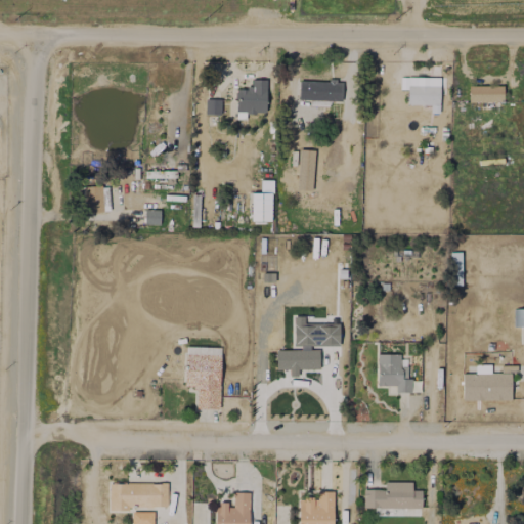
[(406,76),(439,77),(438,89),(439,89),(439,94),(438,94),(438,104),(406,104),(406,76)]
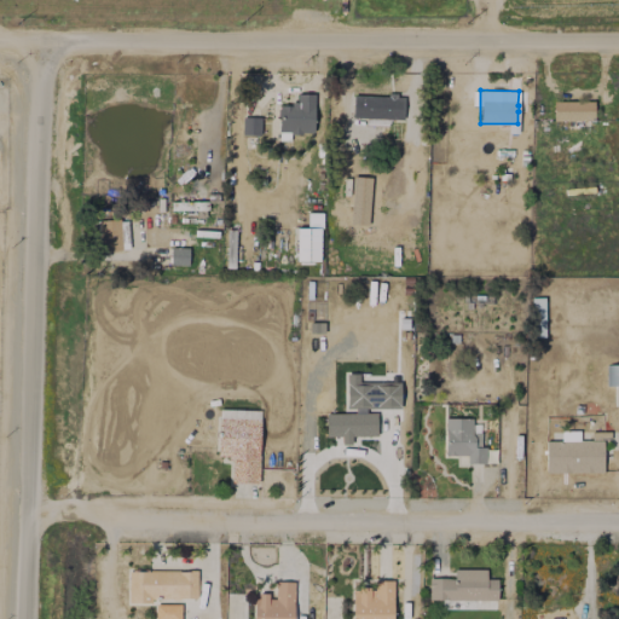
[(388,119),(403,119),(403,98),(397,98),(397,92),(386,92),(386,97),(380,97),(379,93),(375,93),(374,96),(353,96),(352,116),(364,116),(364,117),(365,117),(365,126),(388,126),(388,119)]
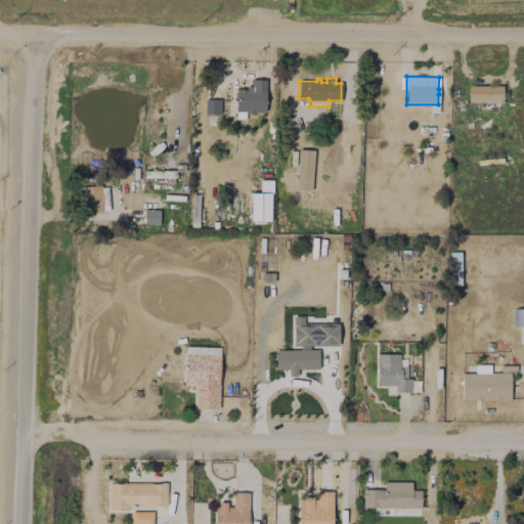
[(265,80),(251,79),(251,88),(235,88),(235,113),(265,113),(265,80)]
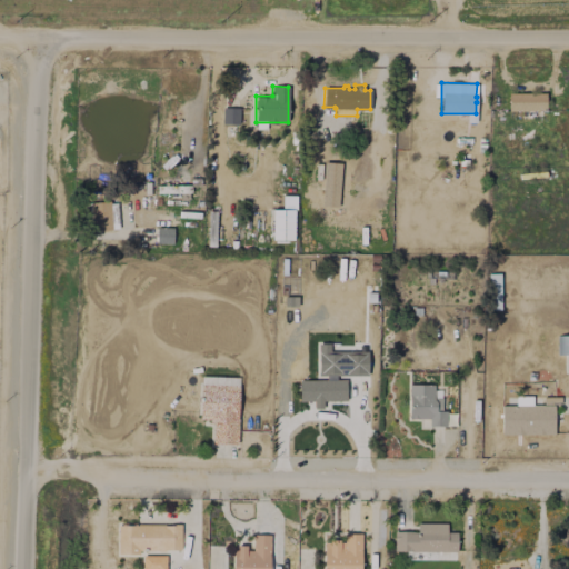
[(508,92),(545,92),(546,110),(508,110),(508,92)]
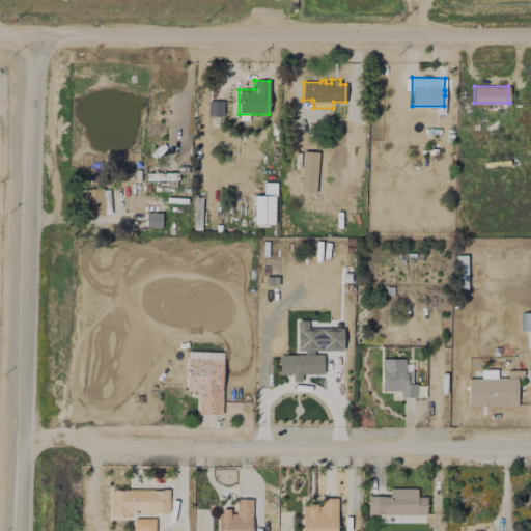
[(223,116),(223,101),(207,100),(207,116),(223,116)]
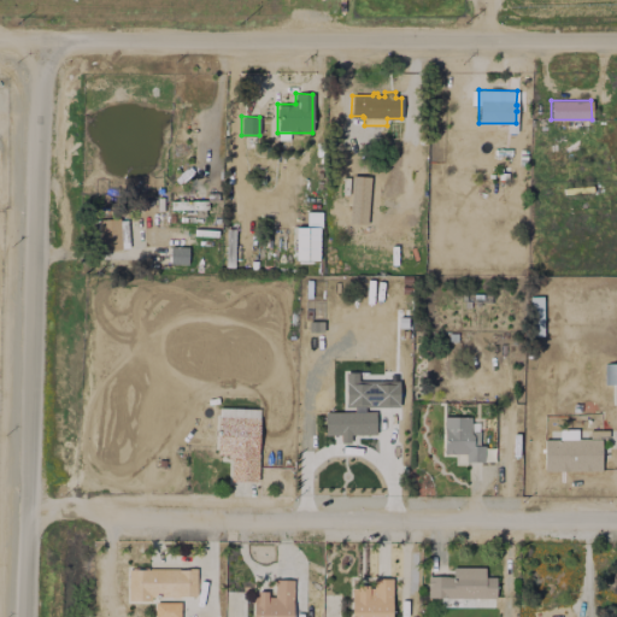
[(99,250),(121,248),(121,218),(98,219),(99,250)]
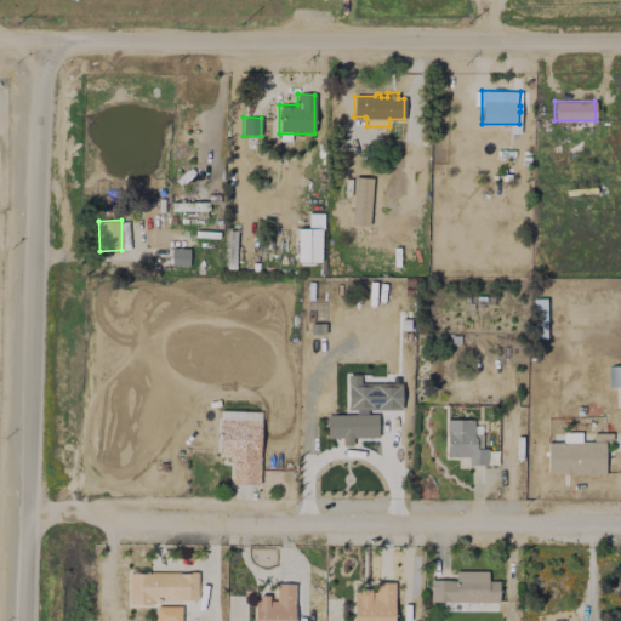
[(189,249),(171,248),(171,265),(188,266),(189,249)]
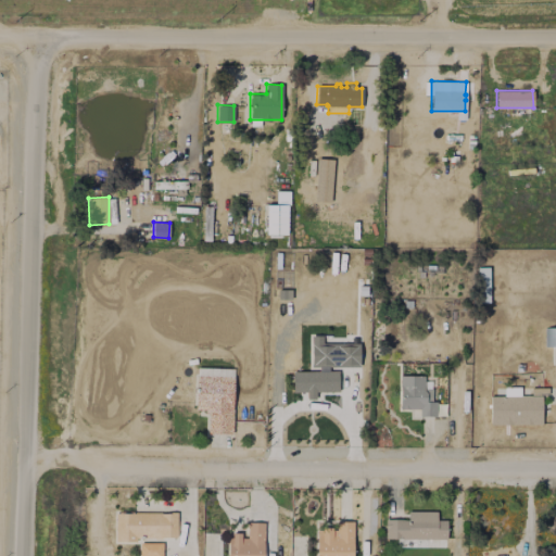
[(478,277),(479,277),(480,293),(489,293),(488,267),(478,267),(478,277)]
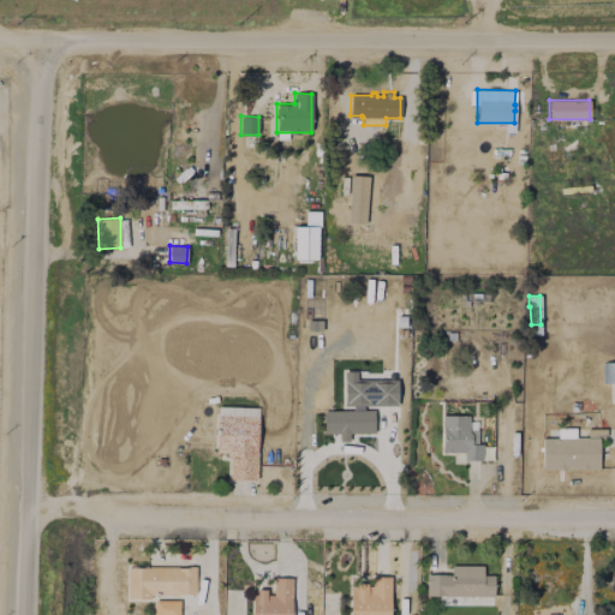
[(614,382),(614,369),(605,368),(604,374),(607,375),(607,381),(614,382)]
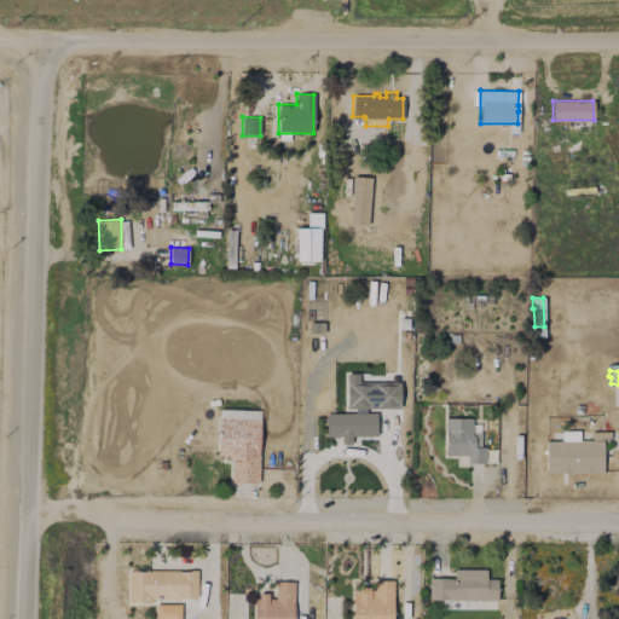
[(345,408),(399,409),(399,382),(358,382),(359,372),(346,372),(345,408)]
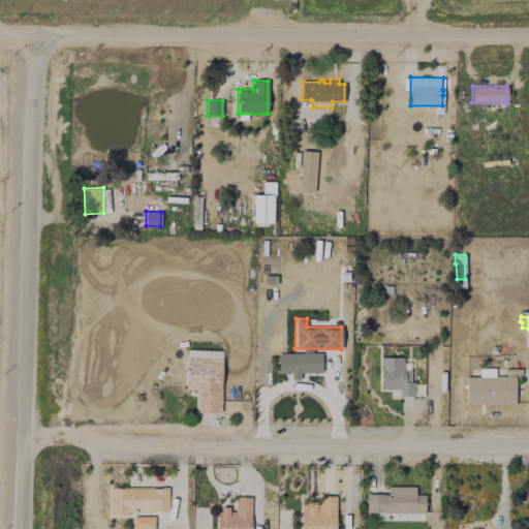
[(321,352),(278,353),(278,373),(291,373),(291,379),(300,379),(300,372),(321,372),(321,352)]
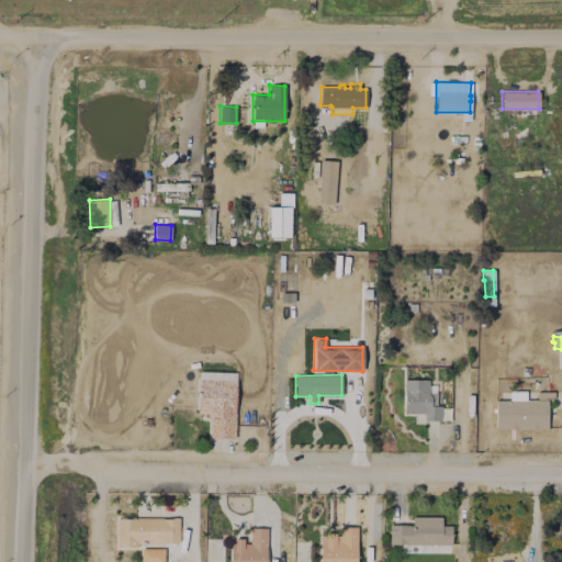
[(423,413),(423,422),(440,420),(440,405),(436,405),(436,393),(428,393),(428,379),(403,380),(404,414),(423,413)]
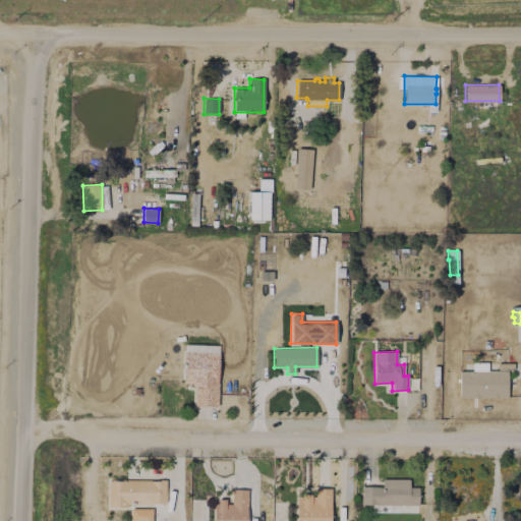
[(459,370),(459,398),(508,397),(507,370),(486,370),(486,362),(472,363),(472,370),(459,370)]
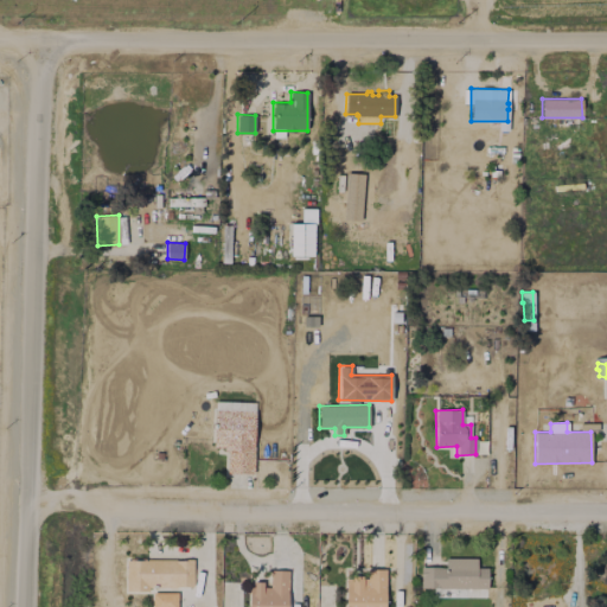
[(125,560),(126,589),(193,588),(192,558),(125,560)]
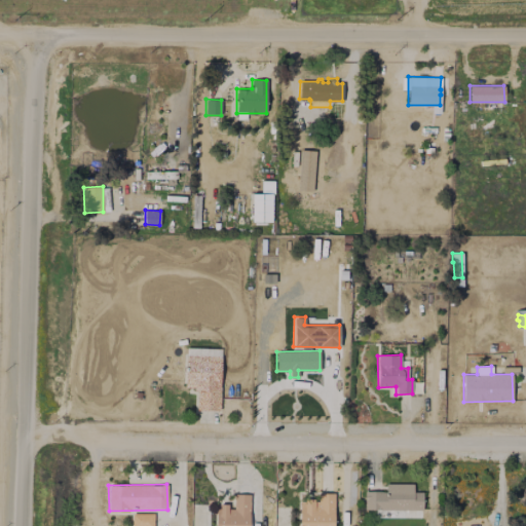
[(412,484),(385,484),(385,491),(364,491),(364,510),(422,511),(422,492),(412,492),(412,484)]
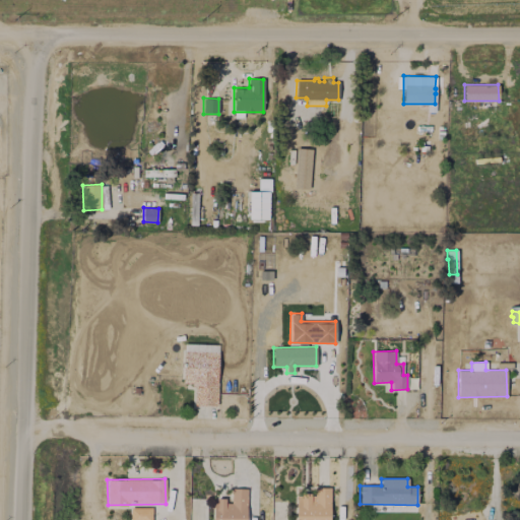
[(296,494),(296,519),(330,519),(330,488),(312,488),(312,494),(296,494)]
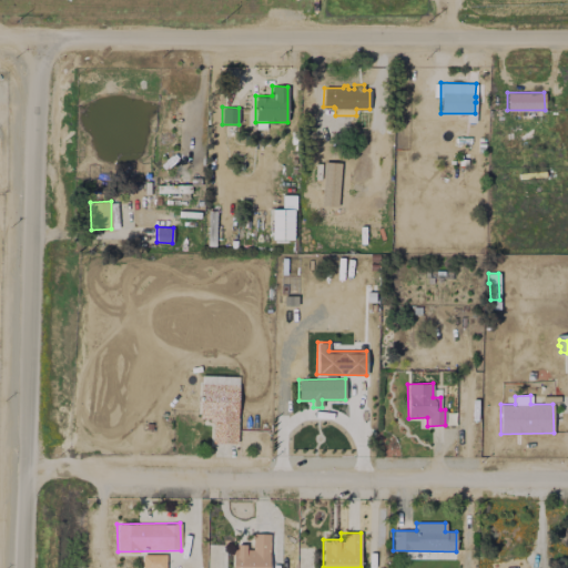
[(232,567),(267,567),(269,534),(253,534),(252,546),(233,546),(232,567)]
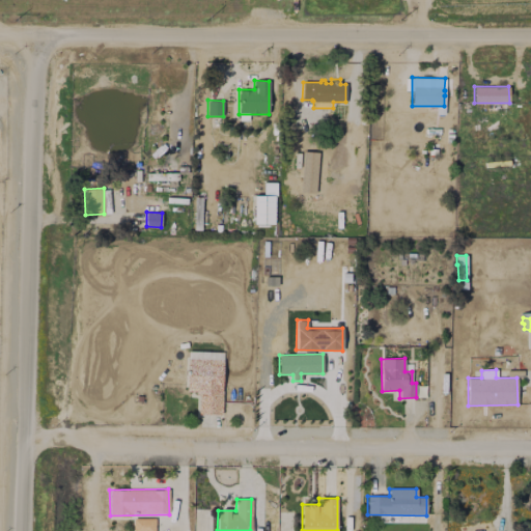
[(154,530),(155,519),(133,518),(132,530),(154,530)]
